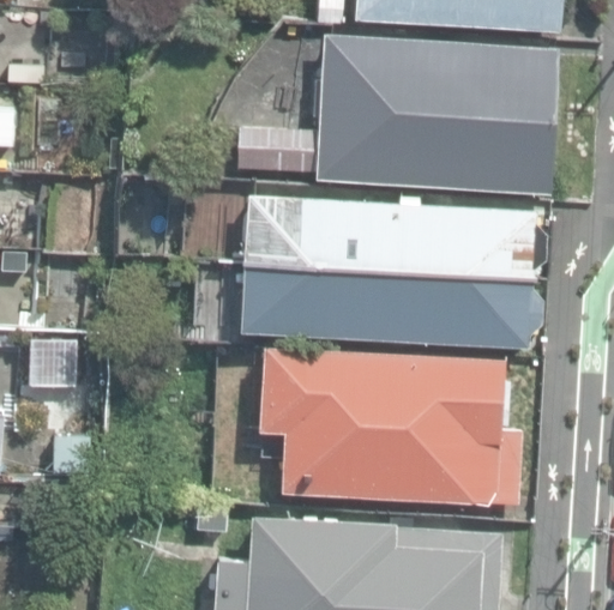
[(226,12),(226,0),(163,0),(163,10),(226,12)]
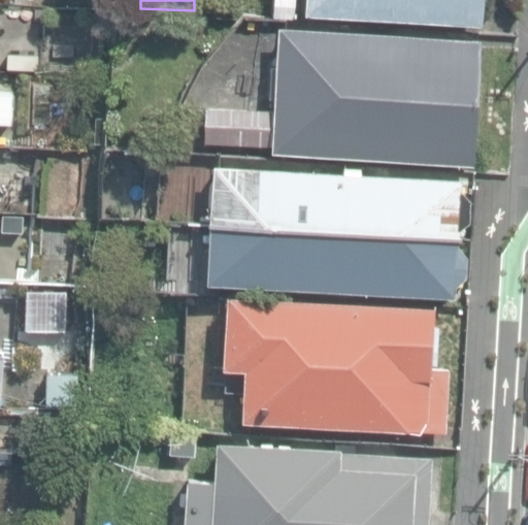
[(291,20),(290,0),(267,0),(267,19),(291,20)]
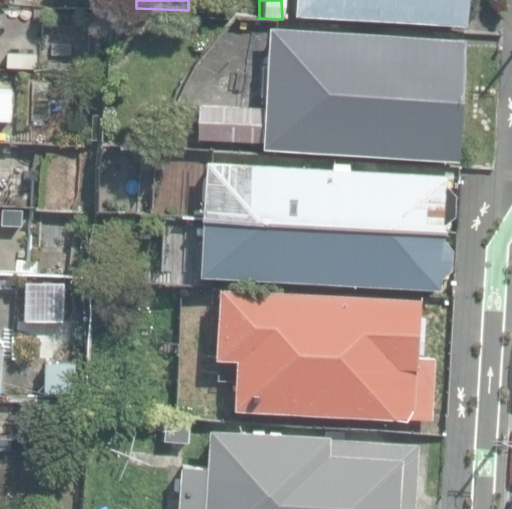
[(297,0),(296,17),(465,27),(466,0),(297,0)]
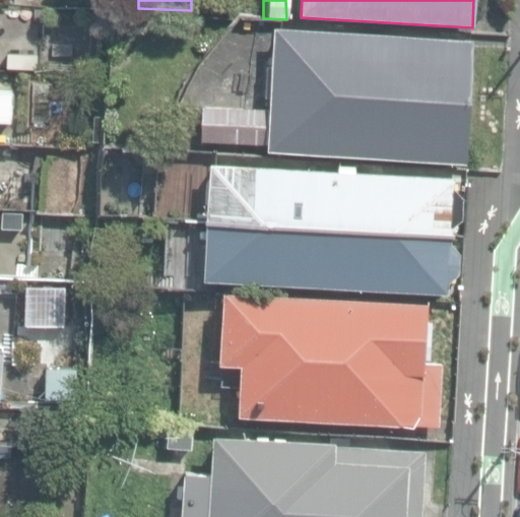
[(268,153),(467,166),(475,42),(273,30),(268,111),(203,107),(200,142),(268,147),(268,153)]
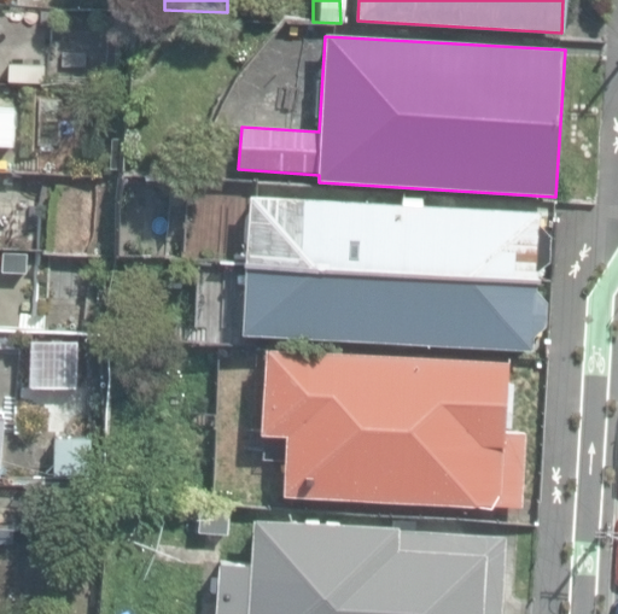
[(1,82),(41,83),(42,54),(3,53),(1,82)]
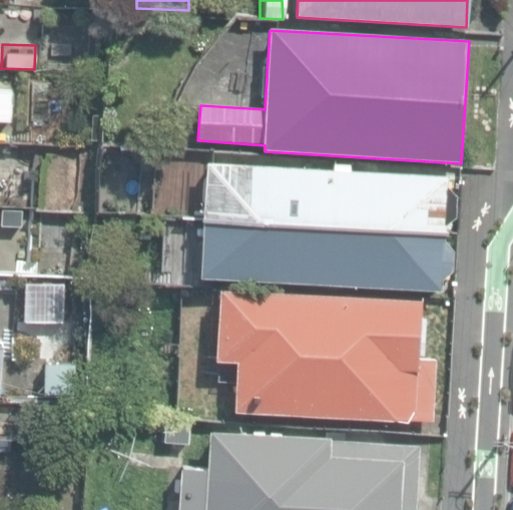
[(0,123),(11,124),(13,94),(0,92),(0,123)]
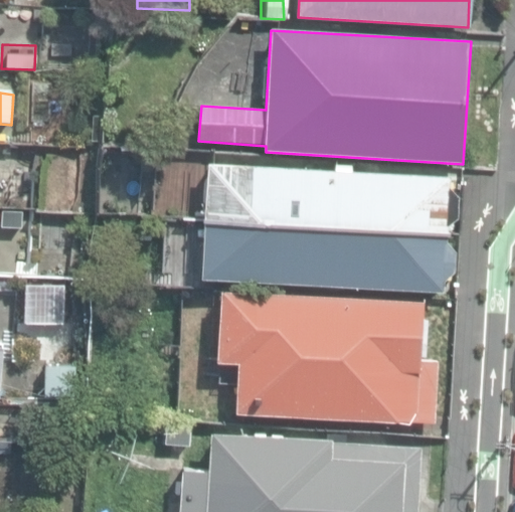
[(208,164),(204,221),(447,233),(447,226),(458,217),(458,198),(450,189),(451,177),(208,164)]
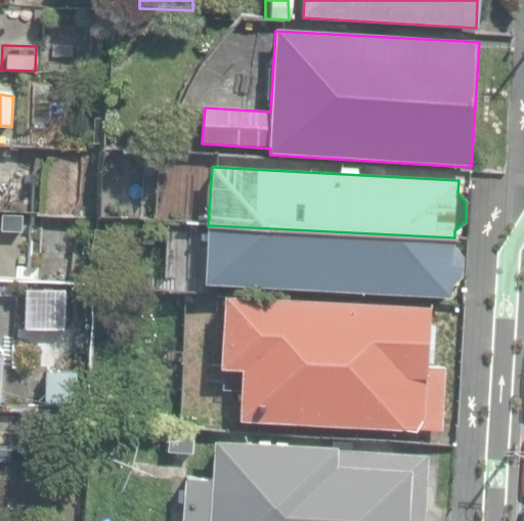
[(454,237),(208,225),(205,284),(450,298),(451,286),(463,277),(463,257),(454,247),(454,237)]
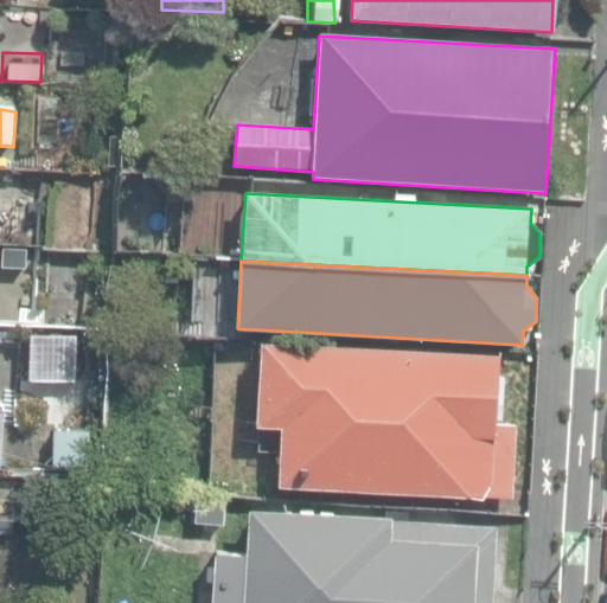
[(76,384),(77,337),(30,337),(29,384),(76,384)]
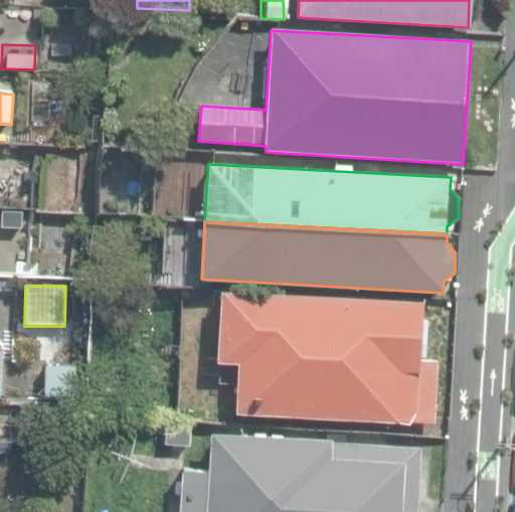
[(235,411),(431,423),(431,414),(435,414),(438,363),(418,362),(422,305),(222,293),(220,293),(216,362),(238,363),(235,411)]
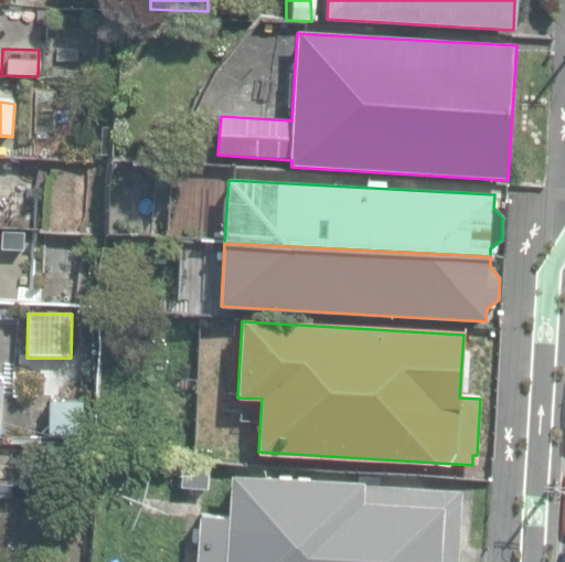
[(84,437),(85,401),(49,398),(48,437),(84,437)]
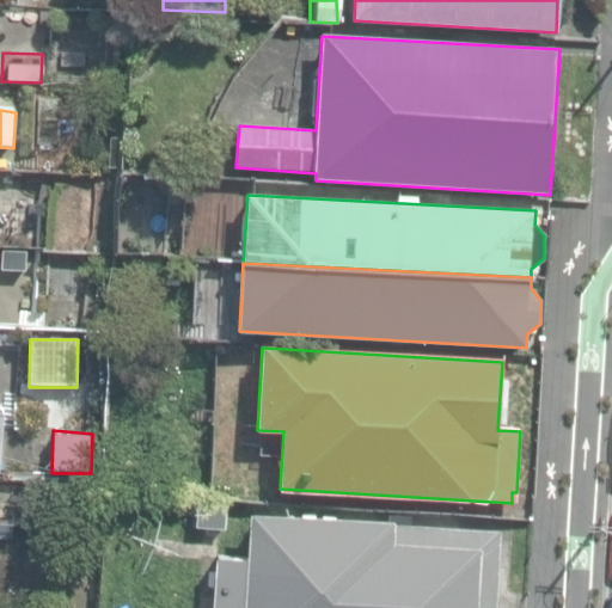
[(494,607),(499,533),(410,528),(410,520),(389,517),(389,524),(250,516),(248,562),(218,559),(214,607),(494,607)]
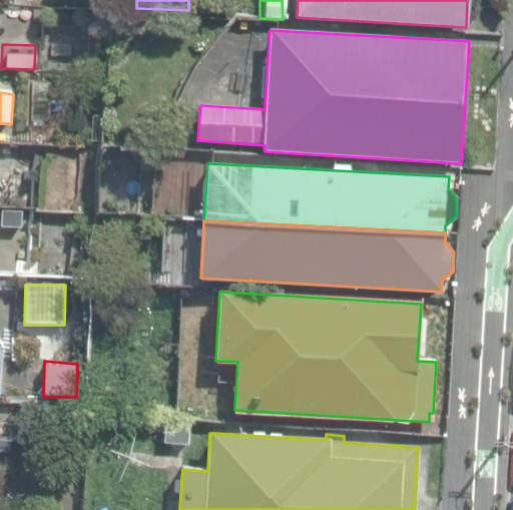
All buildings are outlined.
